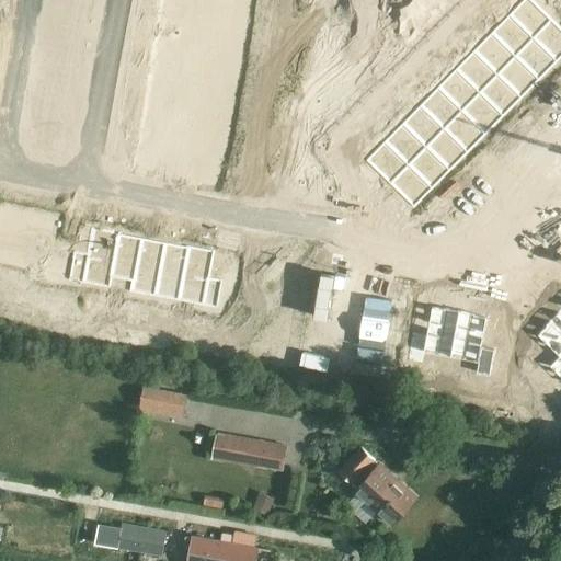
[(145,152),(141,170),(215,183),(217,167),(220,167),(227,134),(224,133),(230,102),(232,102),(239,69),(236,68),(239,52),(222,48),(225,32),(238,35),(241,18),(244,19),(247,0),(165,0),(165,3),(168,3),(164,21),(178,23),(174,38),(165,37),(163,55),(160,54),(153,87),(157,88),(150,118),(148,118),(141,151),(145,152)]
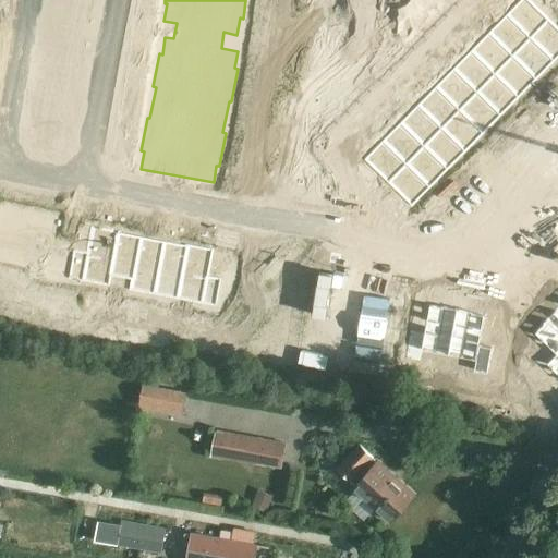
[(526,0),(521,0),(506,16),(530,39),(548,21),(538,11),(526,0)]
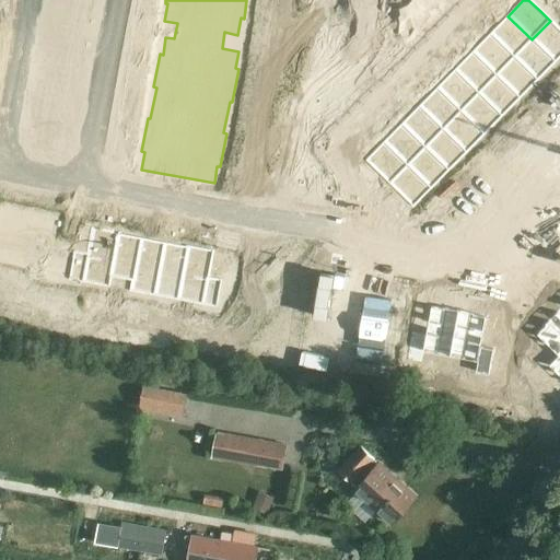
[(546,6),(540,11),(550,21),(556,14),(546,6)]
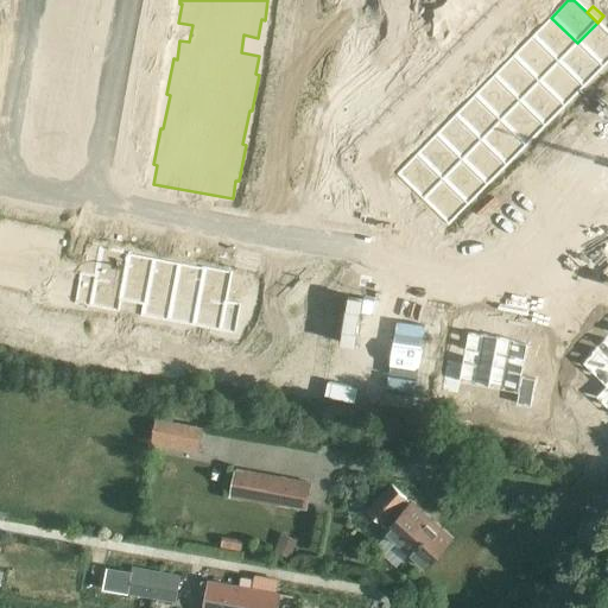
[(514,13),(507,20),(518,30),(525,24),(514,13)]
